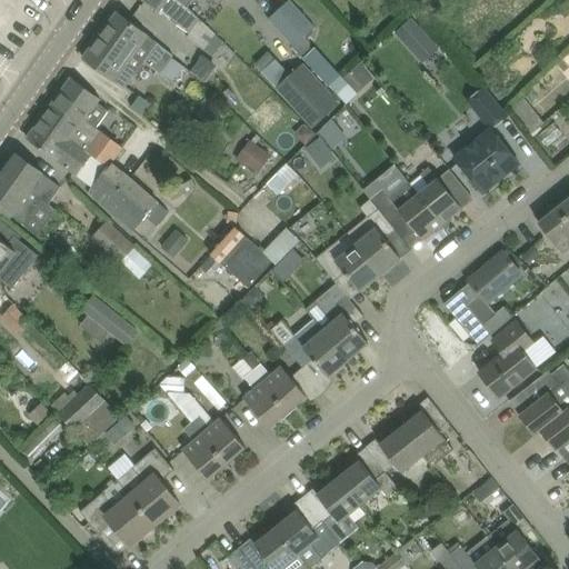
[(143,0),(190,33),(188,37),(211,53),(218,42),(213,39),(216,35),(183,3),(178,0),(143,0)]
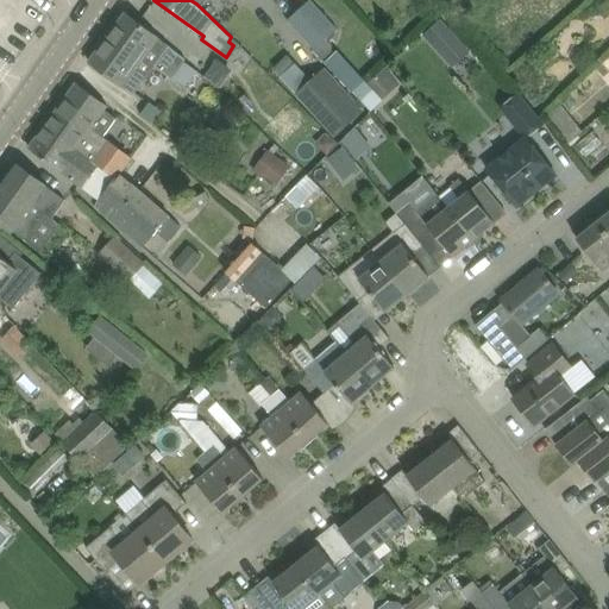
[(339,30),(312,0),(311,0),(289,20),(315,50),(339,30)]
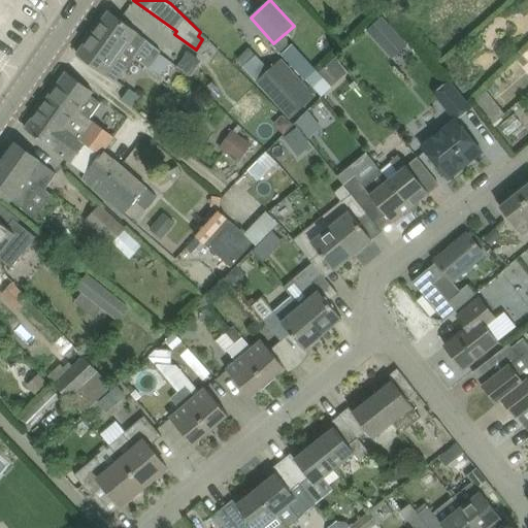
[(171,61),(161,54),(162,53),(150,43),(151,42),(110,11),(78,54),(116,83),(134,58),(149,69),(150,68),(160,75),(171,61)]
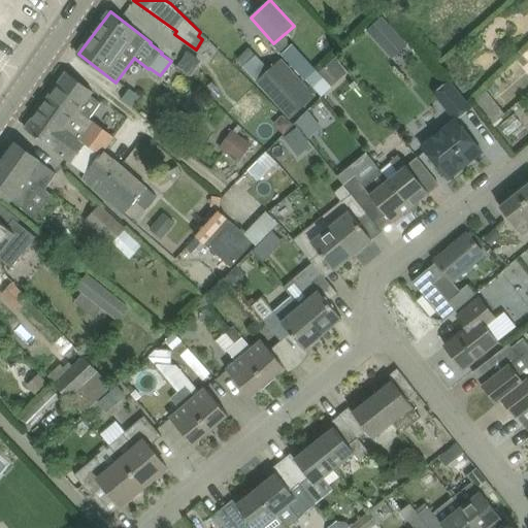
[(383,15),(367,30),(374,39),(391,24),(383,15)]
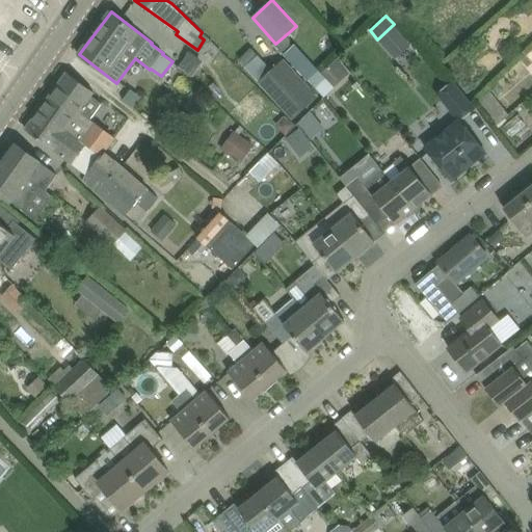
[(246,65),(245,67),(260,82),(273,71),(259,55),(246,65)]
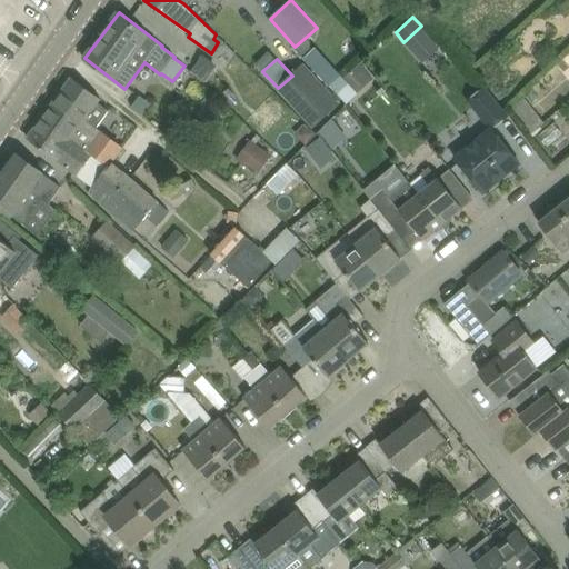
[(330,62),(318,73),(330,87),(342,76),(330,62)]
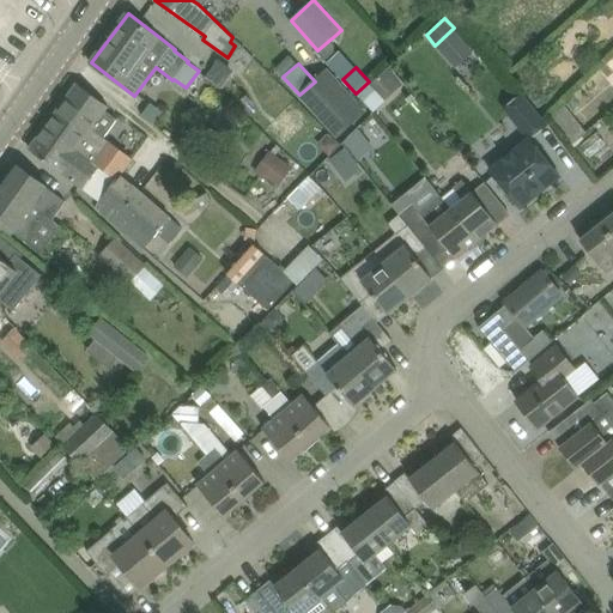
[(390,67),(359,96),(372,109),(401,82),(390,67)]
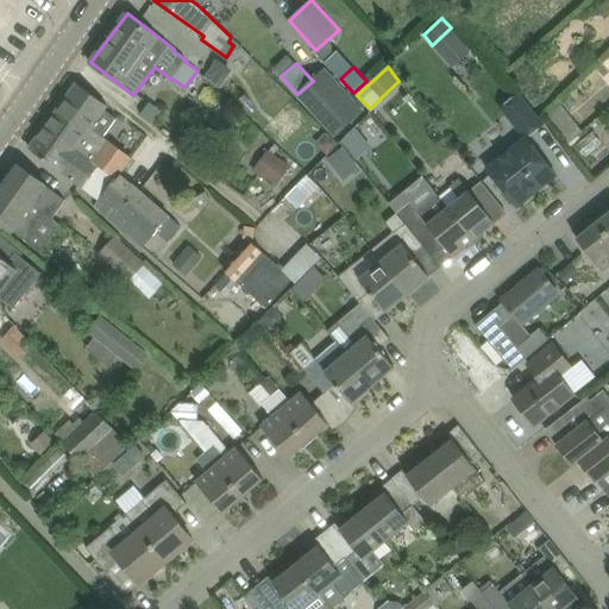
[(313,81),(297,94),(336,136),(364,110),(327,68),(313,81)]
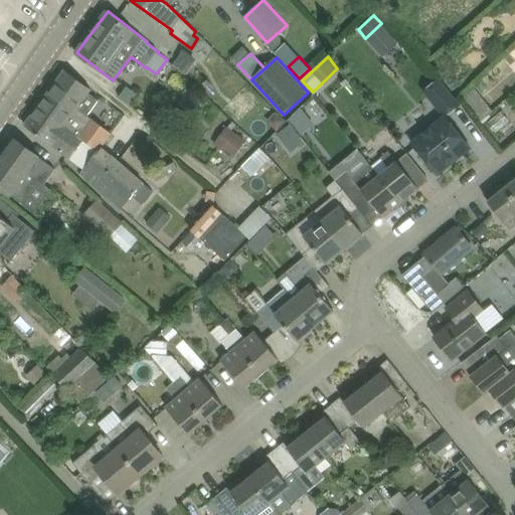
[(65,69),(47,96),(70,112),(75,106),(89,116),(100,100),(90,93),(92,90),(65,69)]
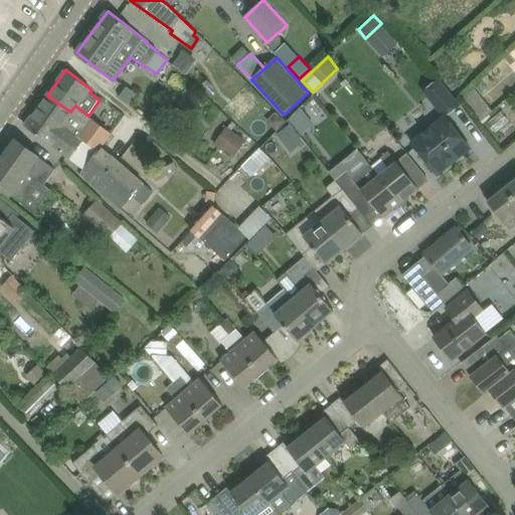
[(443,118),(412,143),(438,174),(471,148),(447,117),(461,106),(439,78),(423,91),(444,117),(443,118)]
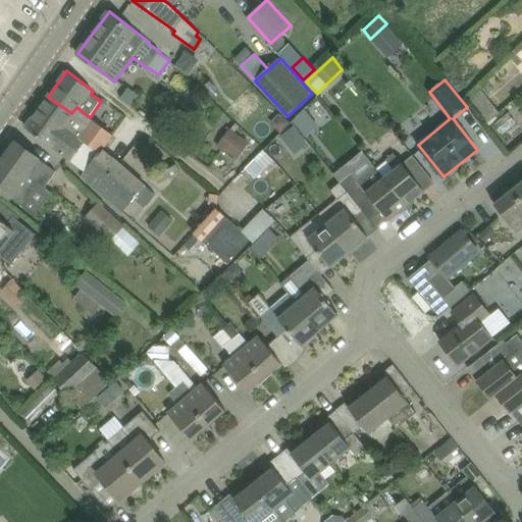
[(480,88),(469,98),(488,122),(501,112),(480,88)]
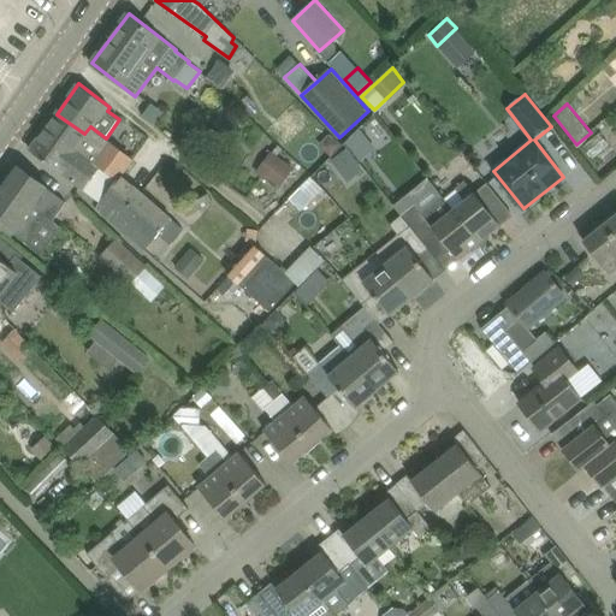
[(57,114),(30,150),(84,190),(100,170),(89,161),(106,138),(90,126),(84,134),(57,114)]
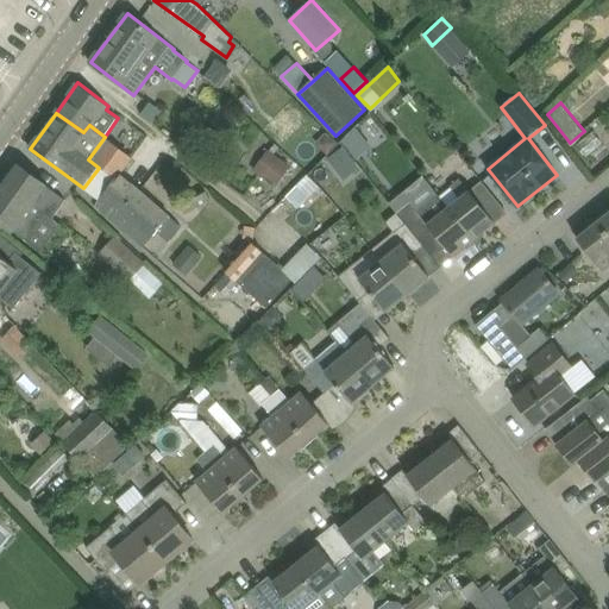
[(359,131),(344,143),(355,156),(370,144),(359,131)]
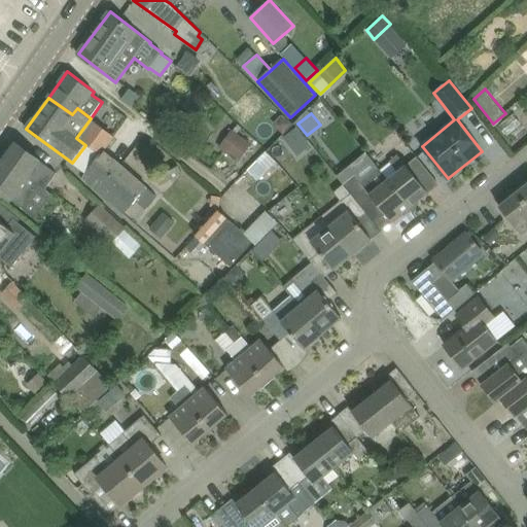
[(283,115),(278,120),(278,128),(283,133),(291,125),(283,115)]
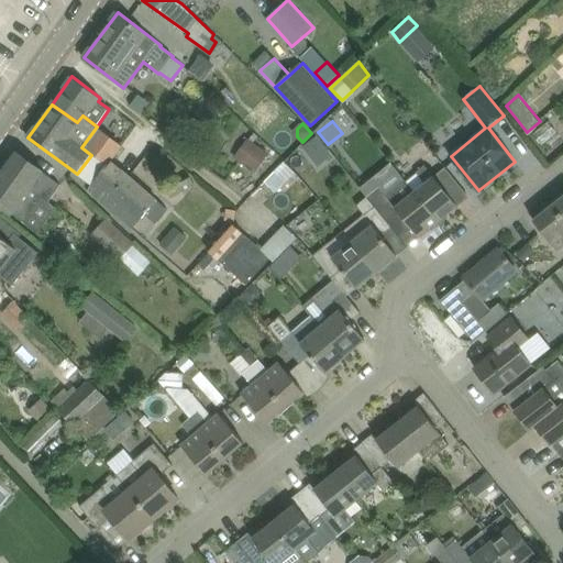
[(81,147),(91,155),(107,166),(112,161),(123,146),(97,127),(81,147)]
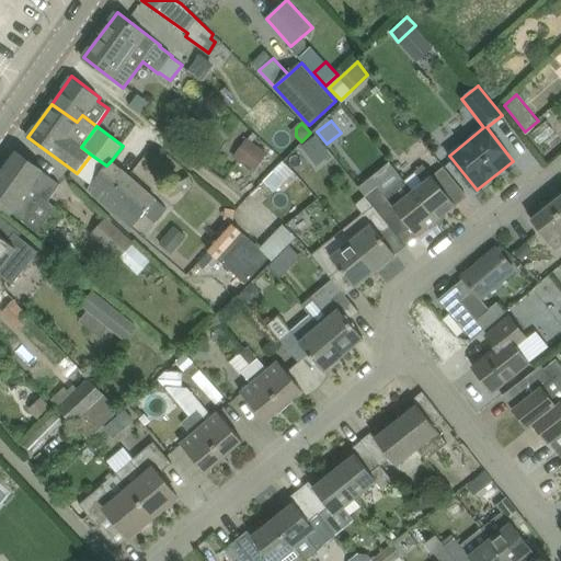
[(317,135),(302,147),(310,157),(324,145),(317,135)]
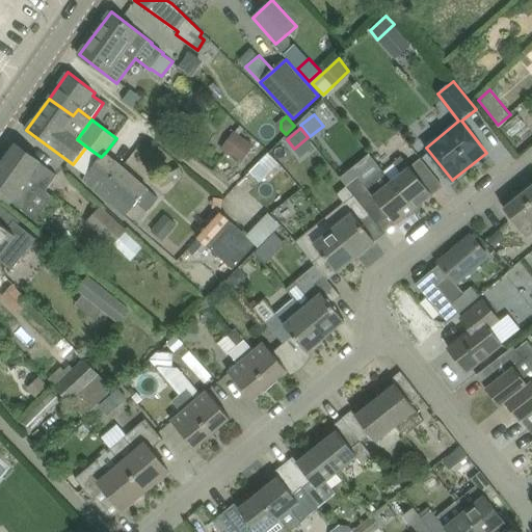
[(255,144),(240,134),(227,153),(241,163),(255,144)]
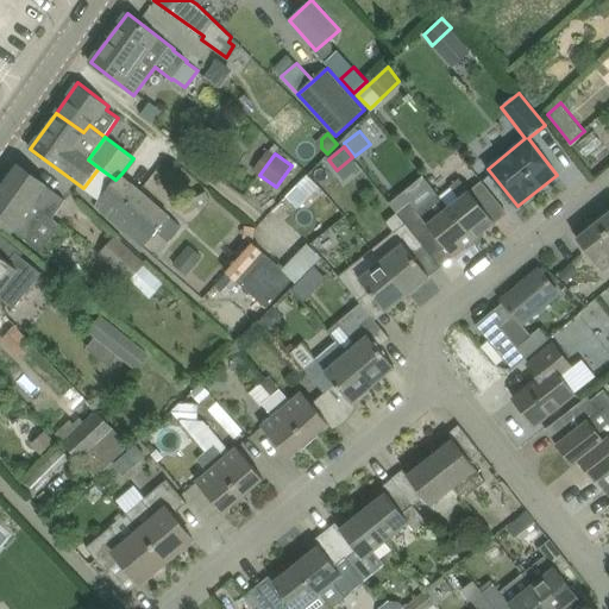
[(61,226),(52,219),(67,200),(18,164),(0,189),(0,220),(43,251),(61,226)]
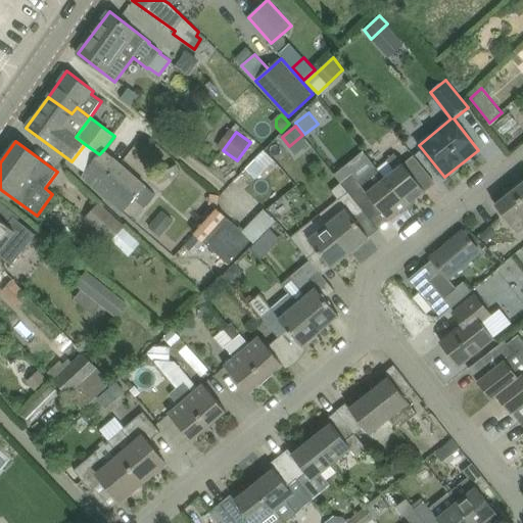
[(124,212),(135,199),(146,208),(157,195),(146,186),(147,186),(104,149),(99,154),(82,177),(124,212)]
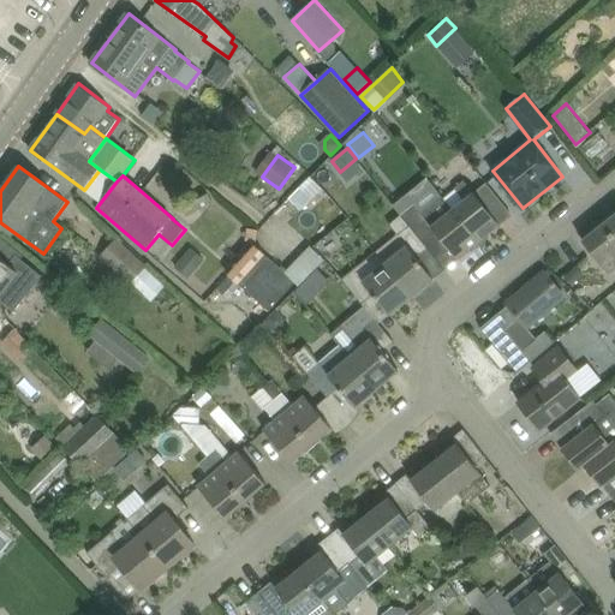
[(457,189),(447,197),(484,243),(490,238),(489,236),(501,225),(466,181),(457,189)]
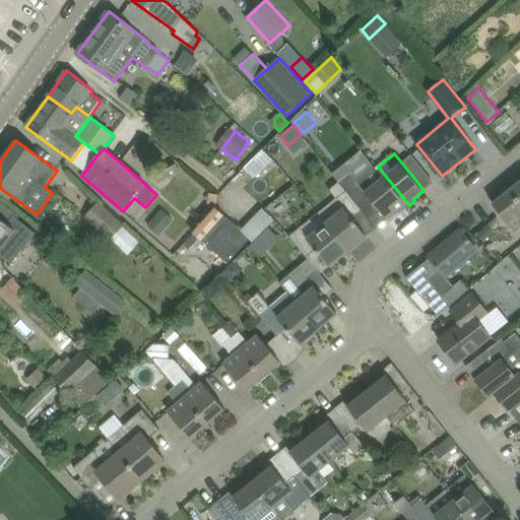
[(265,164),(258,155),(247,167),(255,175),(265,164)]
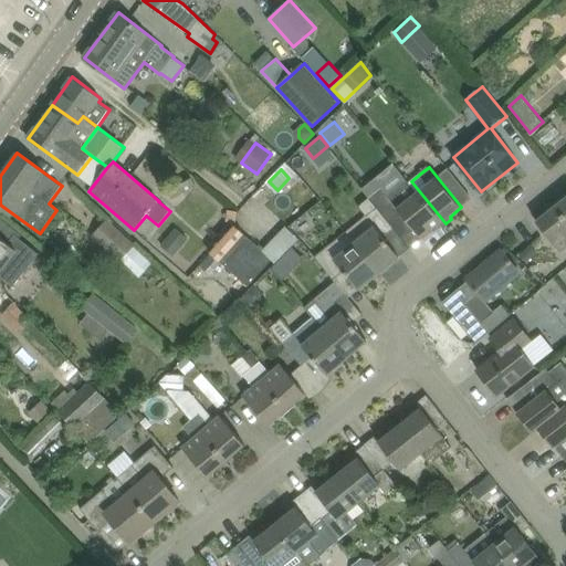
[(173,199),(196,187),(188,173),(165,186),(173,199)]
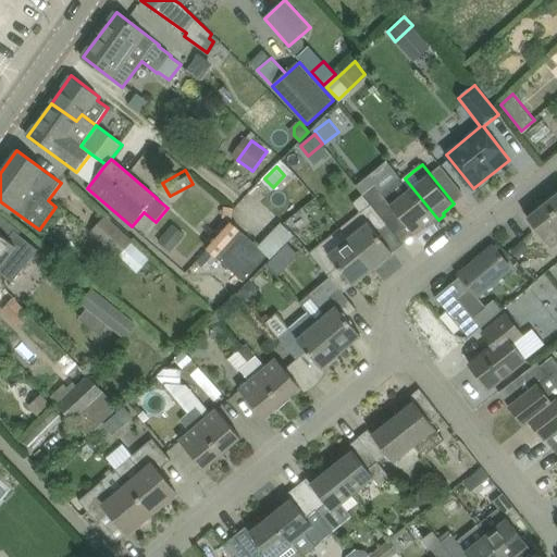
[(375,184),(363,195),(388,226),(400,217),(403,219),(416,235),(417,234),(424,227),(426,226),(429,227),(438,220),(405,178),(403,180),(400,176),(382,192),(375,184)]
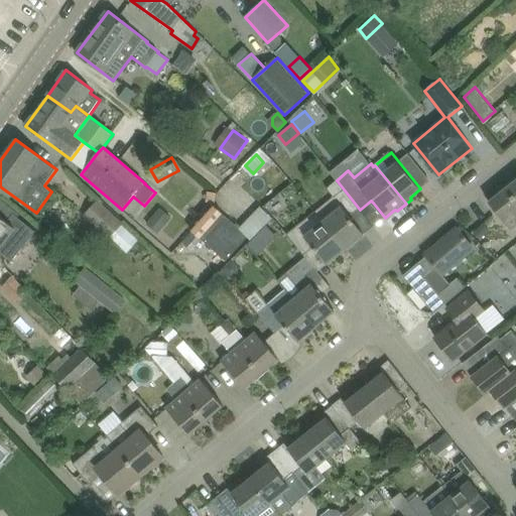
[(342,207),(324,221),(346,249),(365,234),(353,219),(351,217),(360,210),(337,180),(327,188),(334,197),(342,207)]
